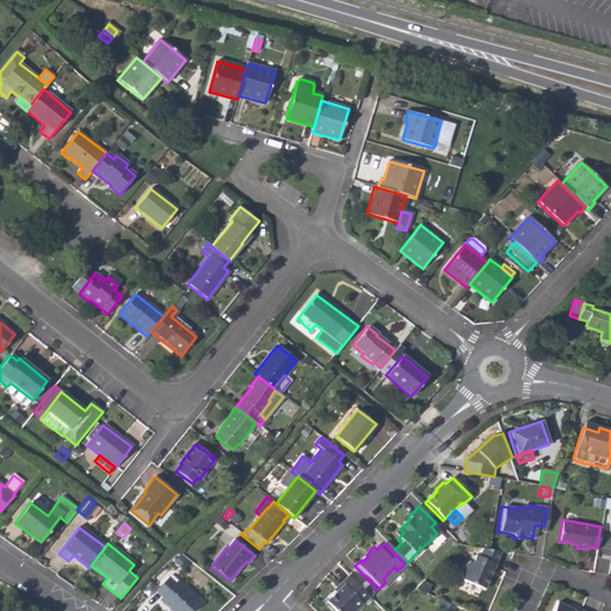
[(481,590),(497,551),(486,549),(479,549),(476,556),(470,554),(467,562),(463,561),(460,565),(456,571),(456,579),(481,590)]
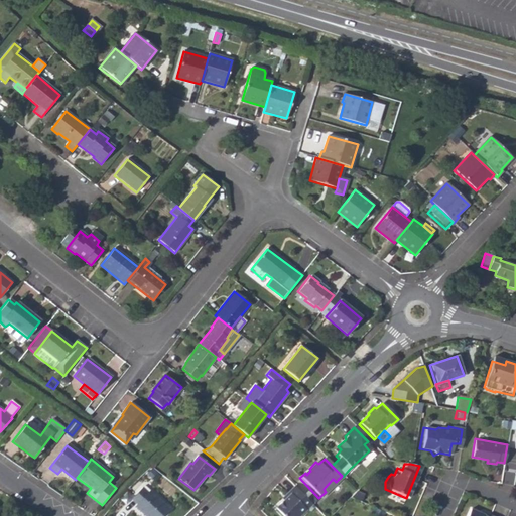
[(324,489),(326,492),(336,482),(333,479),(324,489)]
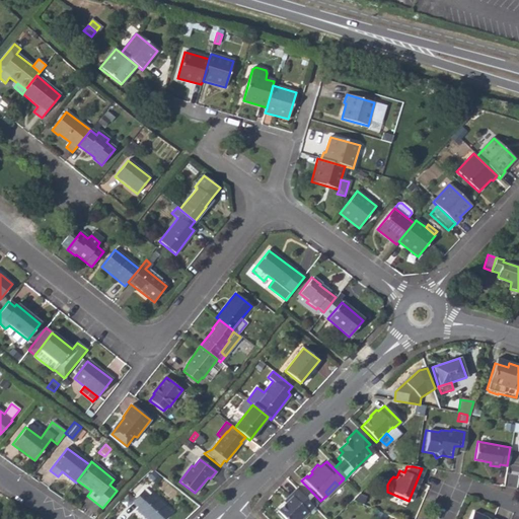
[(275,512),(281,518),(295,518),(297,518),(299,518),(312,508),(294,489),(288,496),(290,498),(281,506),(275,512)]
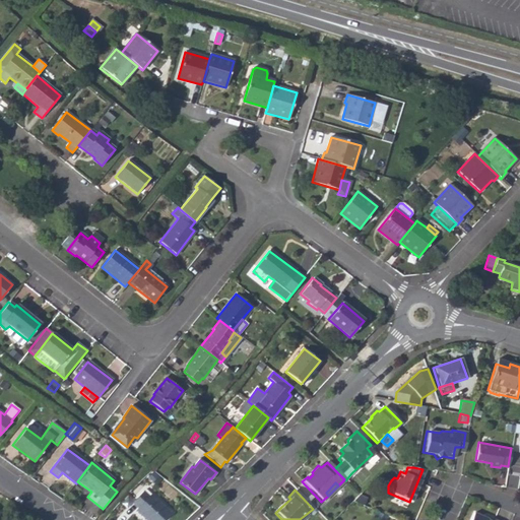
[(136,510),(146,519),(163,519),(170,513),(150,495),(148,497),(142,492),(133,503),(138,508),(136,510)]
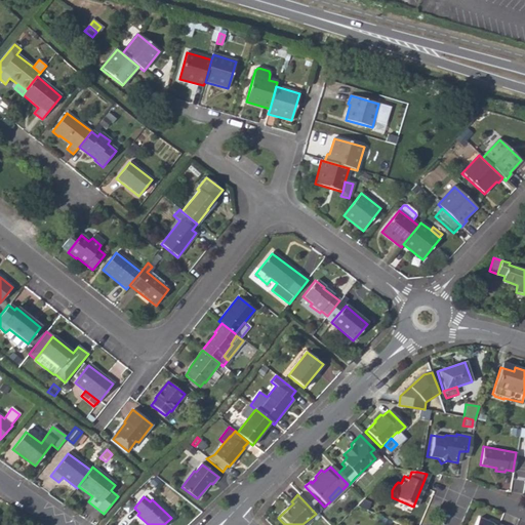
[(369,502),(362,499),(355,507),(365,511),(369,502)]
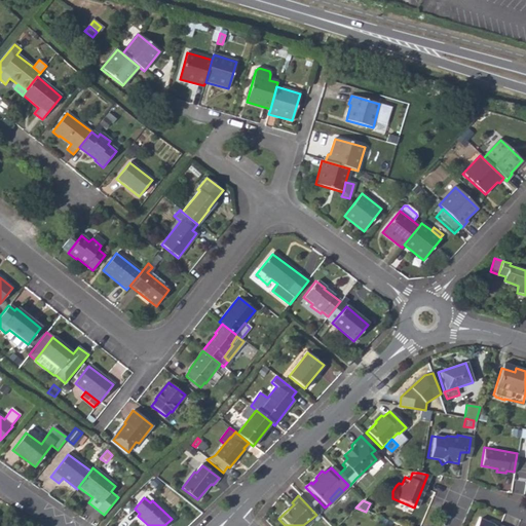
[(283,511),(285,513),(294,504),(292,502),(283,511)]
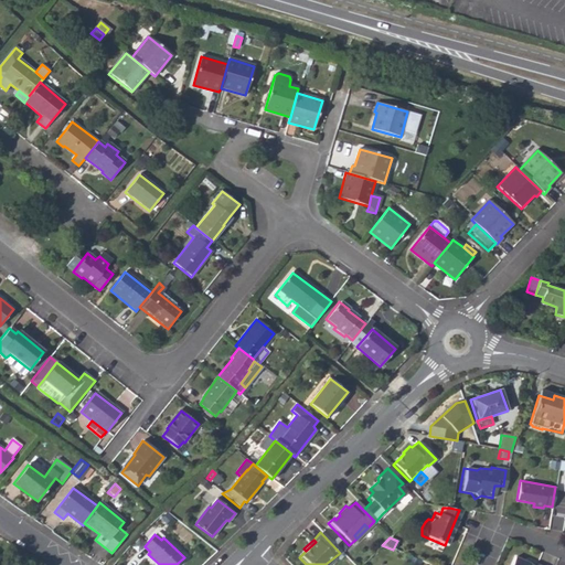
All buildings are outlined.
